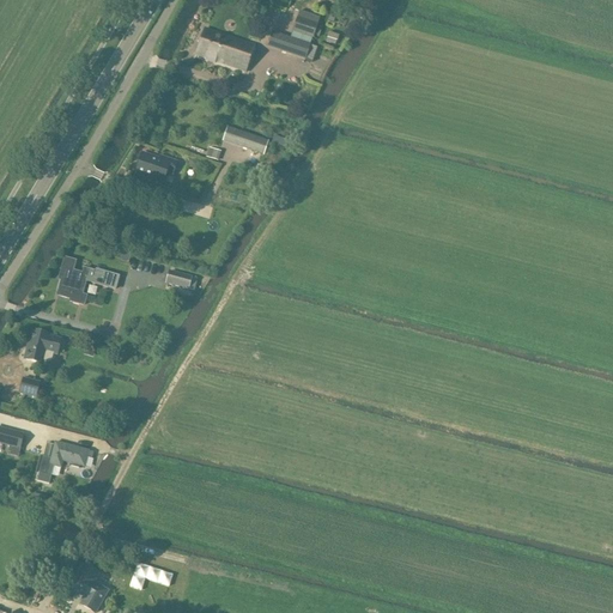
[(317,26),(297,20),(292,34),(313,41),(317,26)]
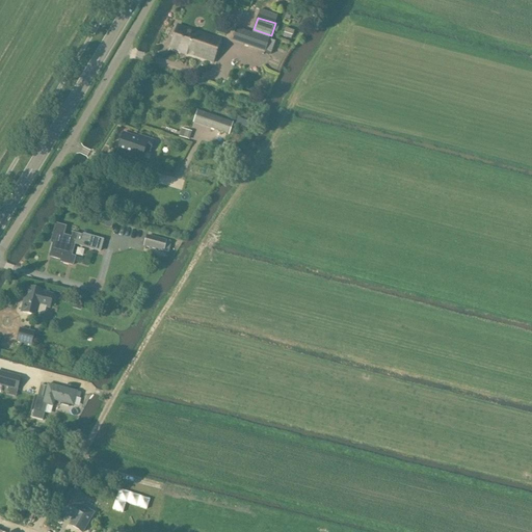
[(213,63),(221,41),(177,26),(169,48),(213,63)]
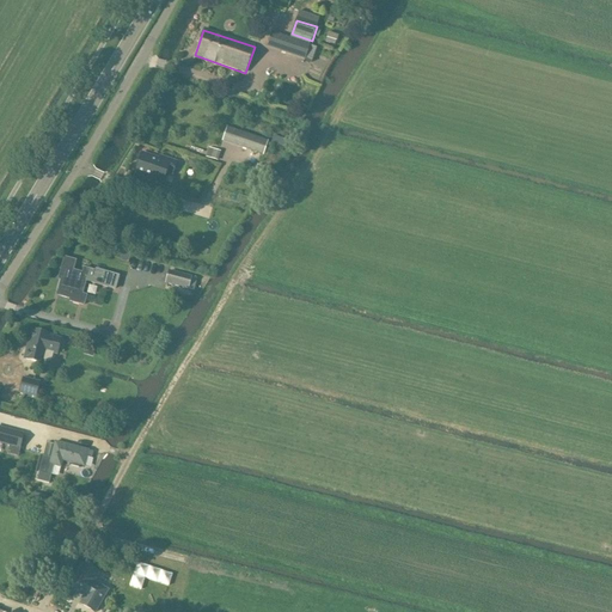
[(271,34),(268,47),(305,60),(310,47),(271,34)]
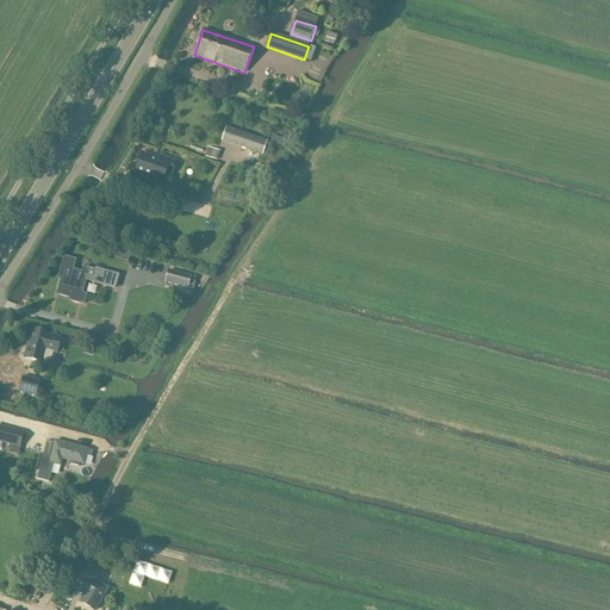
[(328,33),(324,43),(332,47),(334,41),(336,42),(337,37),(328,33)]
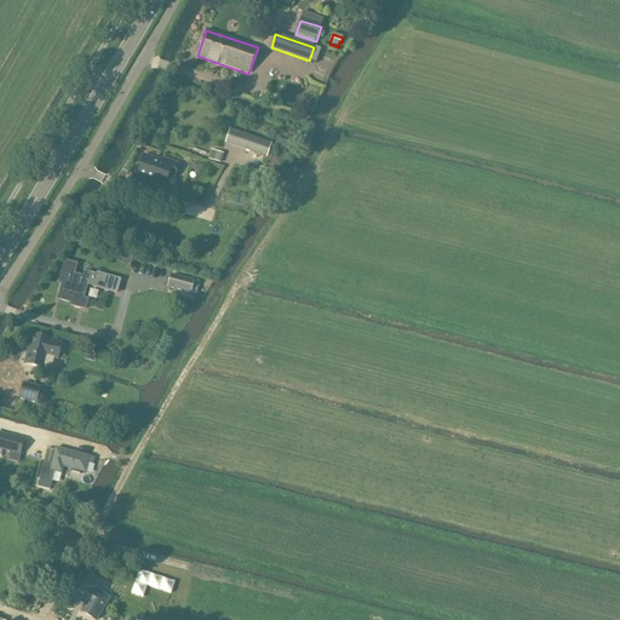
[(267,156),(271,143),(230,130),(225,143),(267,156)]
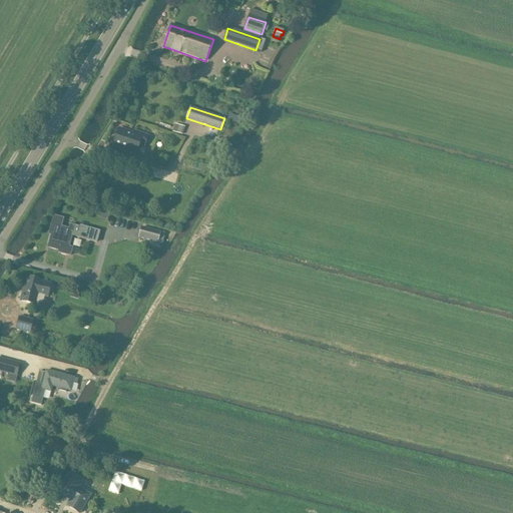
[(175,125),(172,132),(181,135),(183,128),(175,125)]
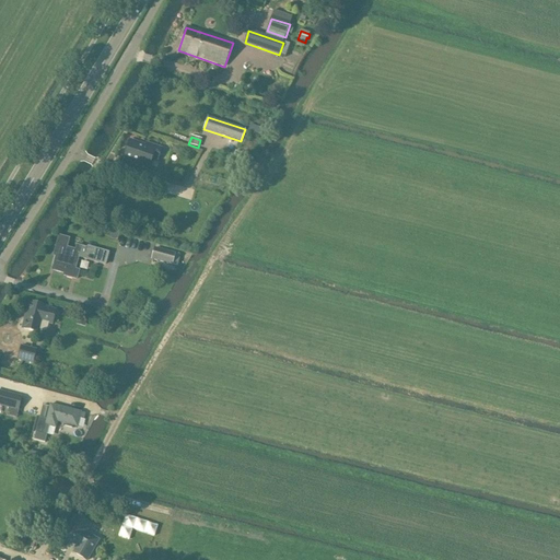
[(146,147),(130,141),(124,159),(137,163),(136,165),(148,170),(152,158),(158,160),(162,149),(146,143),(146,147)]
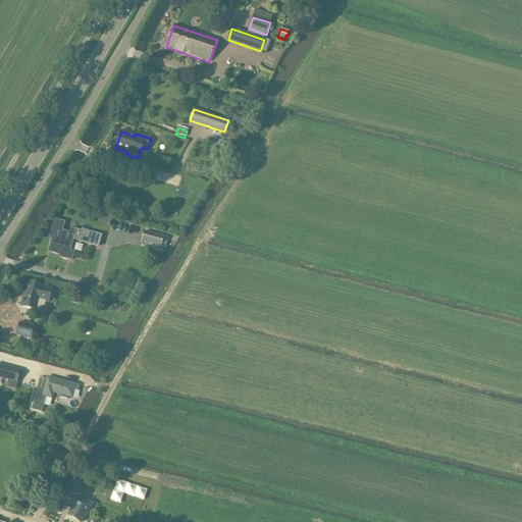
[(104,216),(102,223),(108,224),(110,218),(104,216)]
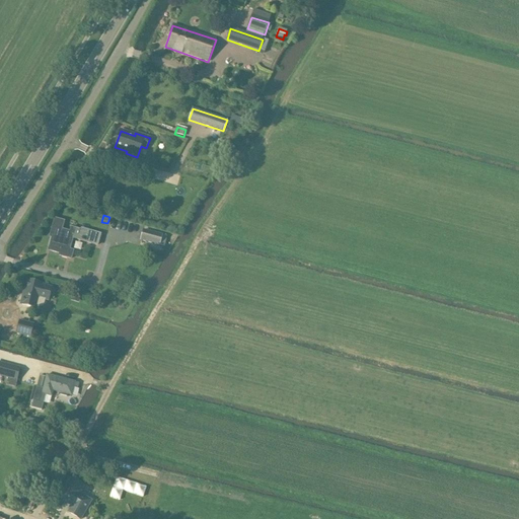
[(54,236),(49,251),(60,254),(59,255),(71,260),(73,251),(69,250),(72,238),(78,240),(84,242),(91,244),(97,245),(100,235),(94,233),(81,230),(81,231),(71,228),(70,233),(61,230),(64,222),(55,220),(51,235),(53,236),(54,236)]
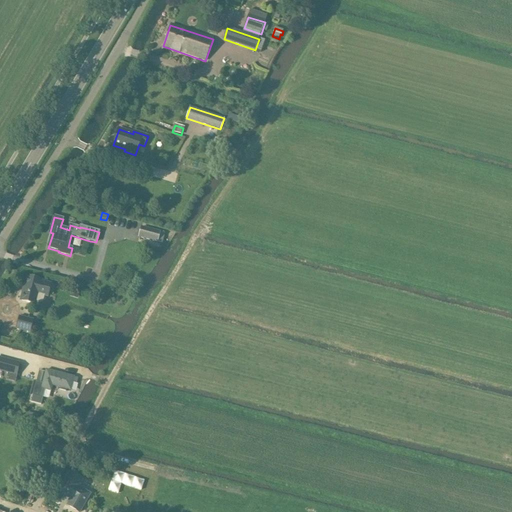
[(165,234),(142,228),(139,238),(162,244),(165,234)]
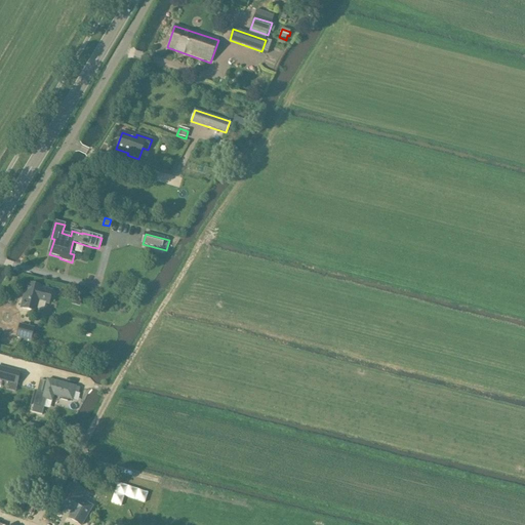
[(48,305),(52,291),(42,289),(43,288),(29,284),(27,293),(25,292),(21,309),(36,313),(37,310),(41,311),(44,309),(45,304),(48,305)]
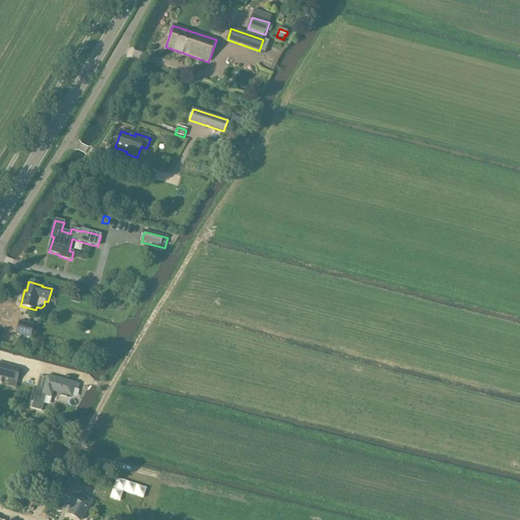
[(30,337),(34,326),(19,322),(16,334),(30,337)]
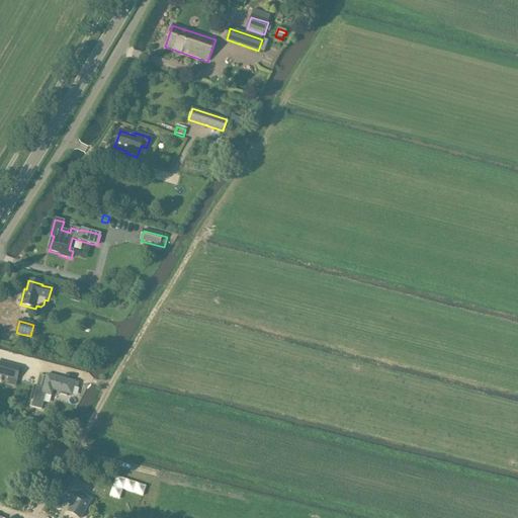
[(0,361),(0,375),(17,380),(20,367),(0,361)]
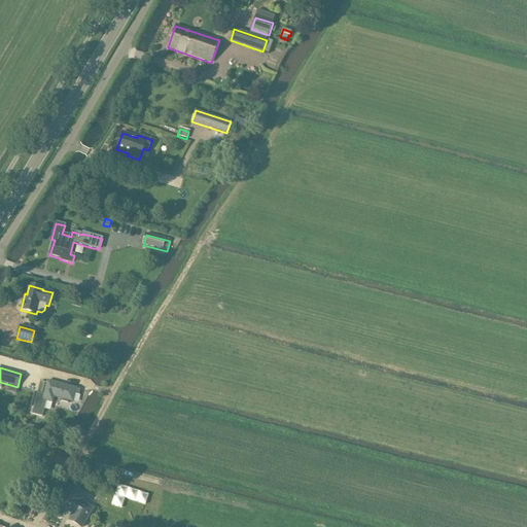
[(37,393),(34,408),(40,410),(43,400),(53,402),(54,397),(62,399),(61,401),(68,402),(68,400),(72,401),(74,393),(79,394),(80,389),(74,388),(47,381),(46,383),(40,382),(37,393)]
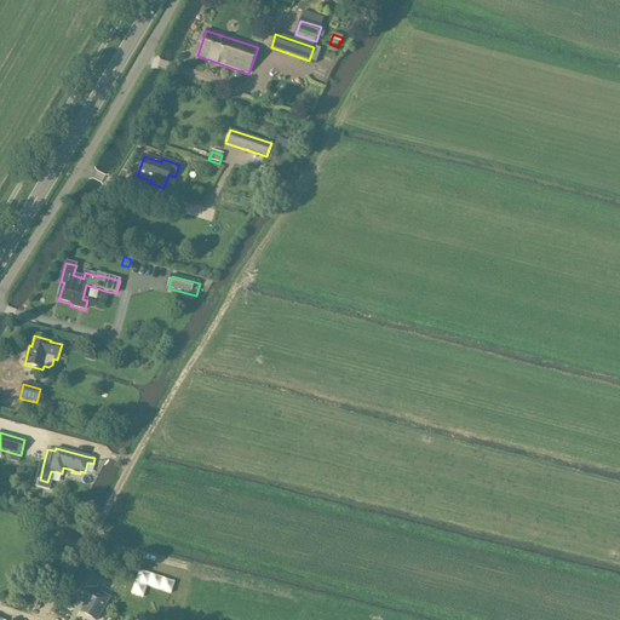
[(172,595),(176,581),(137,569),(130,595),(143,598),(147,586),(172,595)]
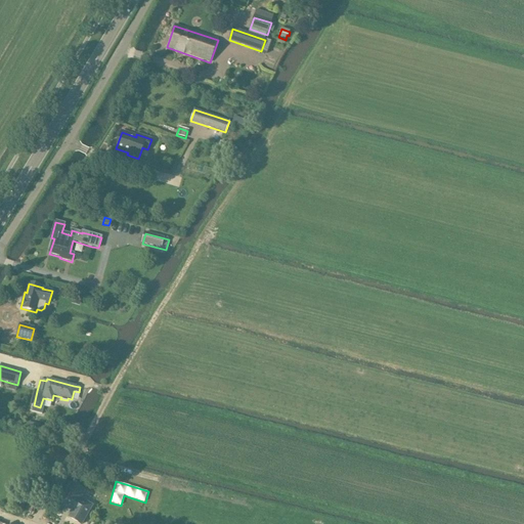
[(79,523),(81,523),(92,506),(80,498),(84,491),(72,484),(59,505),(72,512),(69,518),(79,523)]
